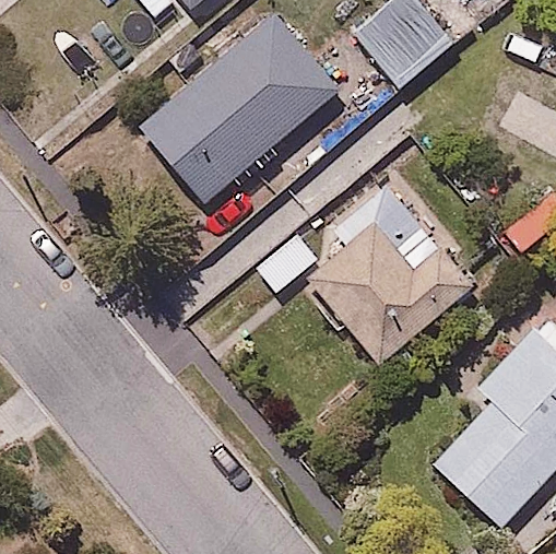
[(178,0),(186,10),(198,0),(178,0)]
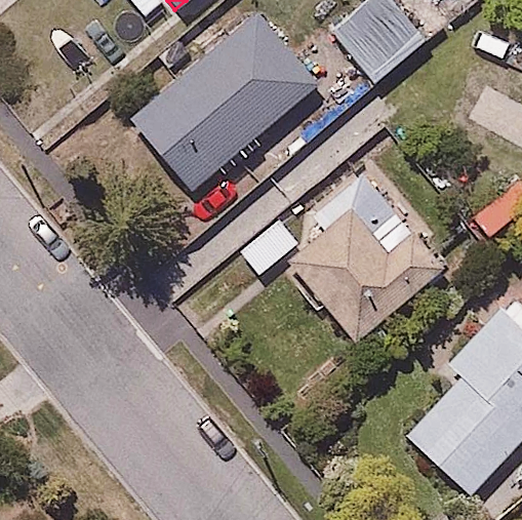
[(423,37),(389,0),(356,0),(321,33),(370,86),(423,37)]
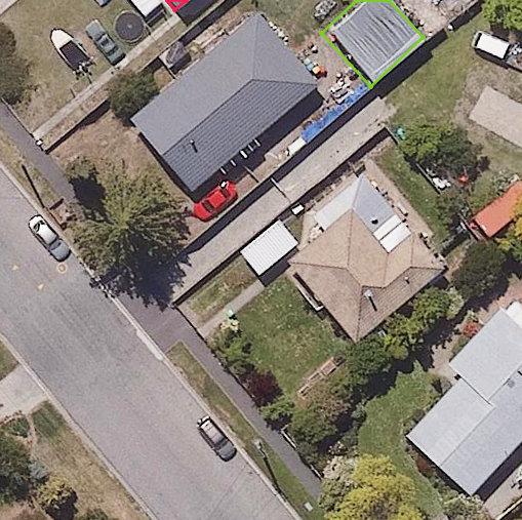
[(319,86),(256,10),(128,116),(191,192),(319,86)]
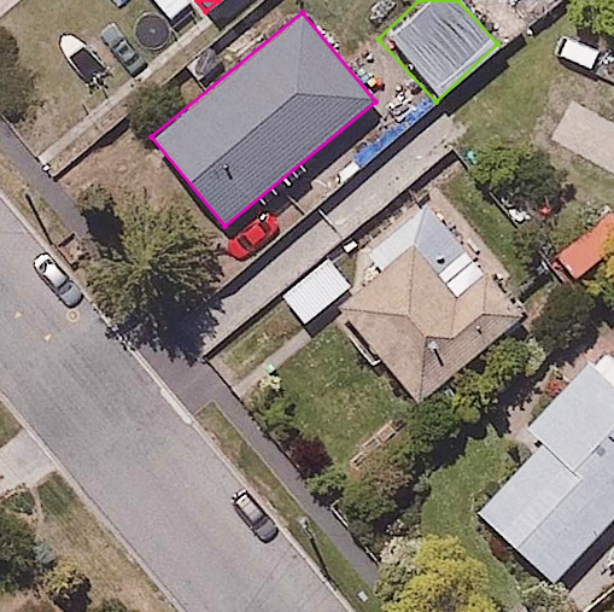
[(613,95),(613,27),(600,17),(553,89),(598,120),(613,95)]
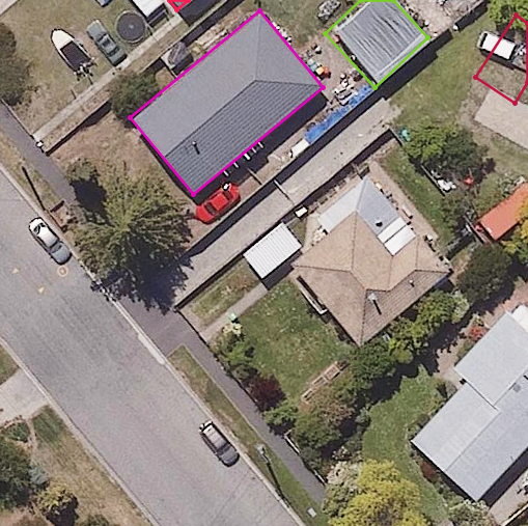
[(451,267),(367,172),(308,225),(321,239),(284,270),(357,351),(451,267)]
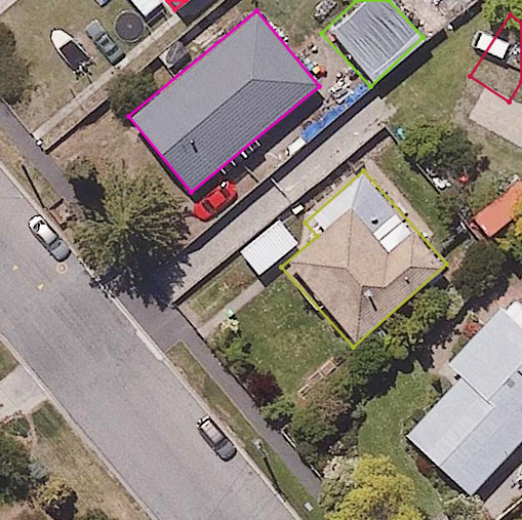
[(472,502),(521,452),(521,303),(515,296),(444,364),(459,381),(405,433),(472,502)]
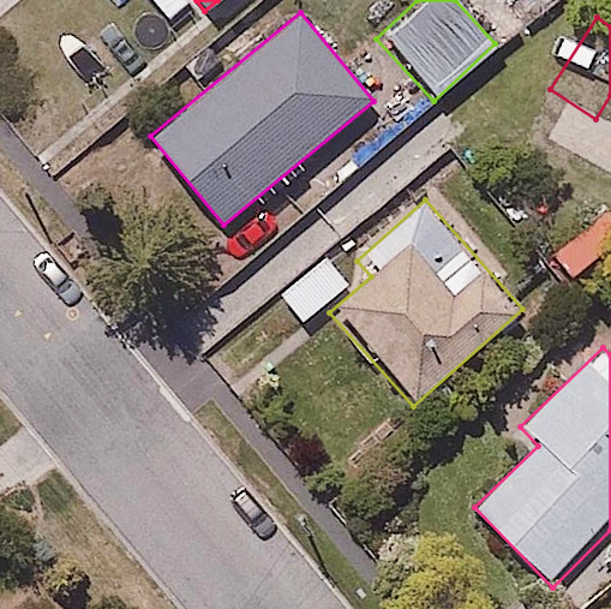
All buildings are outlined.
